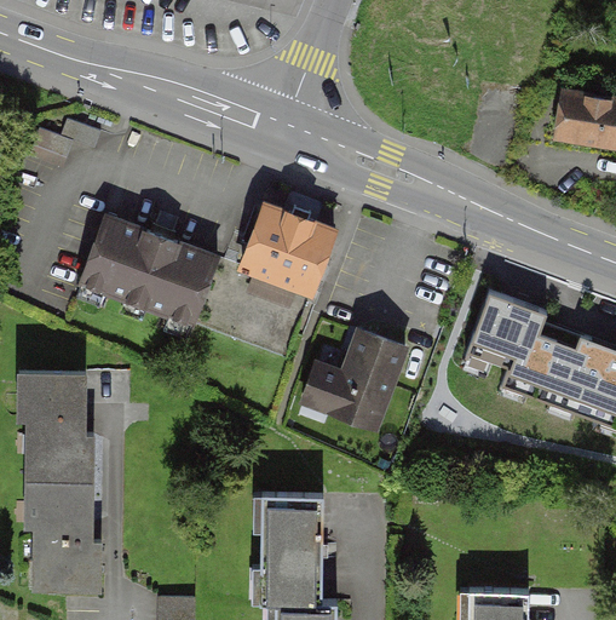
[(615,85),(562,78),(553,139),(615,148),(615,85)]
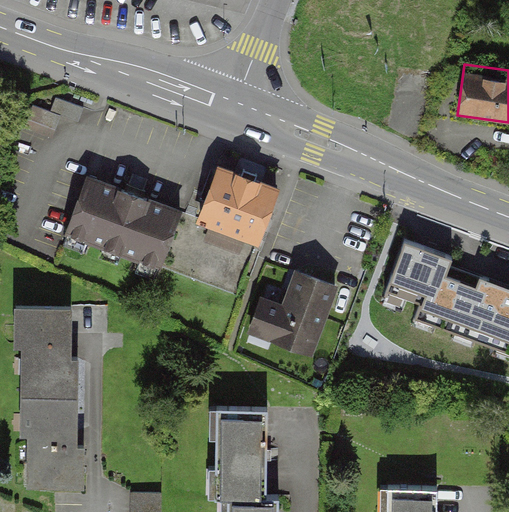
[(275,187),(217,166),(198,218),(178,211),(158,266),(235,294),(275,187)]
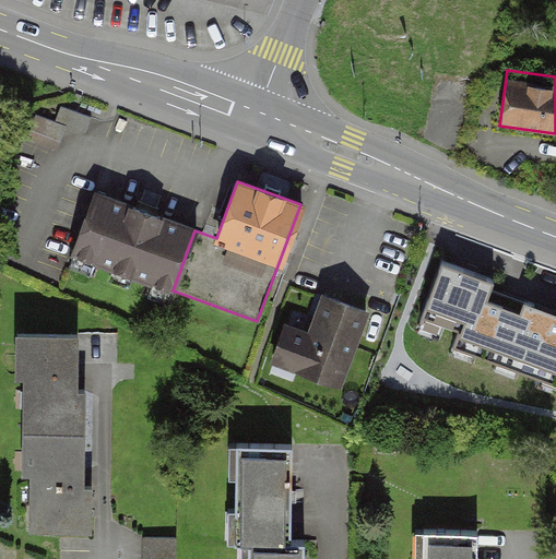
[(194,230),(94,192),(71,253),(173,290),(194,230)]
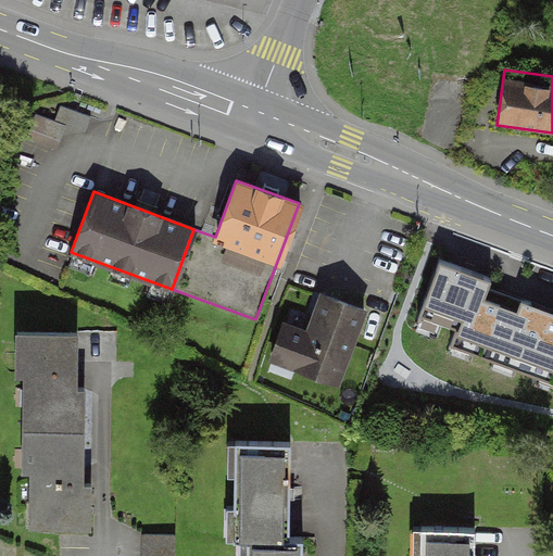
[(489,278),(437,260),(415,319),(452,332),(448,345),(552,382),(552,332),(479,306),(489,278)]
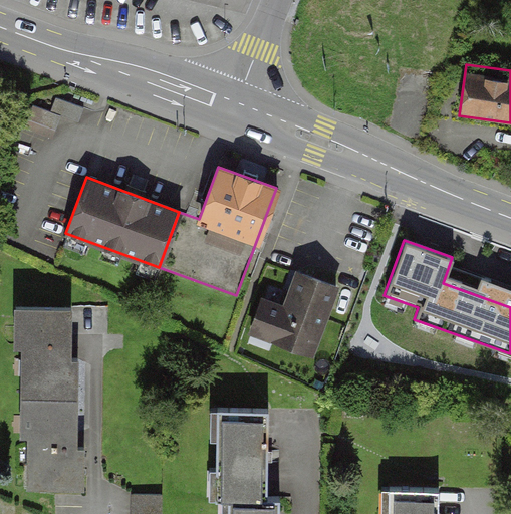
[(333,287),(295,273),(283,307),(262,299),(250,330),(310,352),(333,287)]
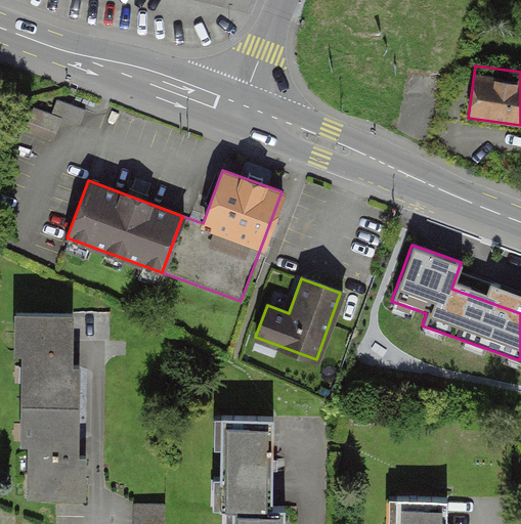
[(23,394),(82,392),(80,310),(19,312),(23,394)]
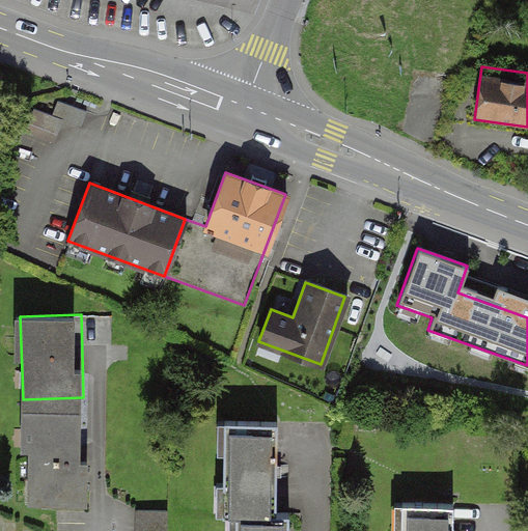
[(83,397),(23,399),(25,499),(86,497),(83,397)]
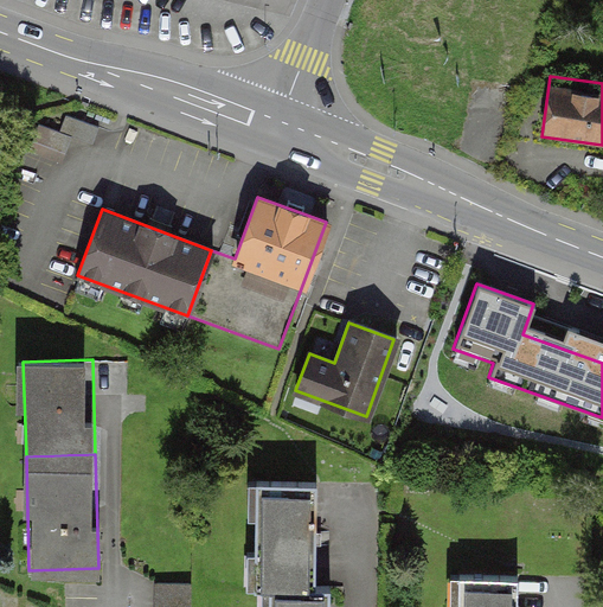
[(312,595),(315,485),(255,484),(252,594),(312,595)]
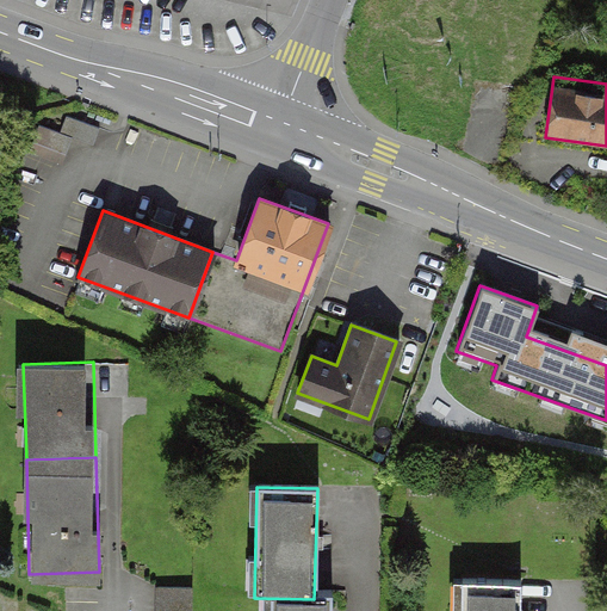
[(154,578),(154,610),(196,610),(196,576),(154,578)]
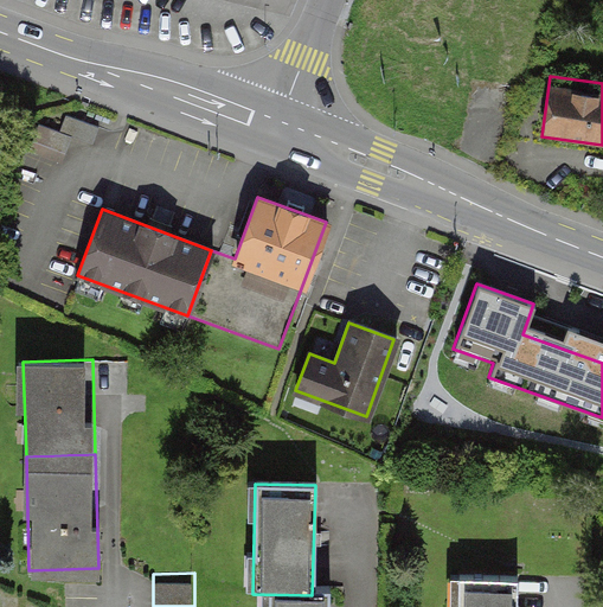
[(462,587),(461,606),(532,606),(532,587),(462,587)]
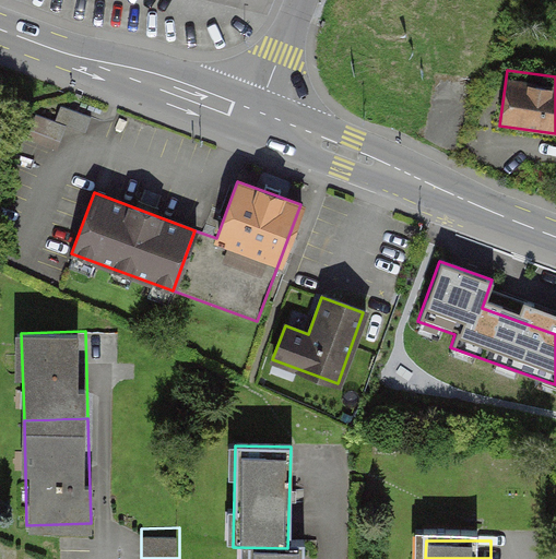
[(300,558),(302,549),(247,548),(246,558),(300,558)]
